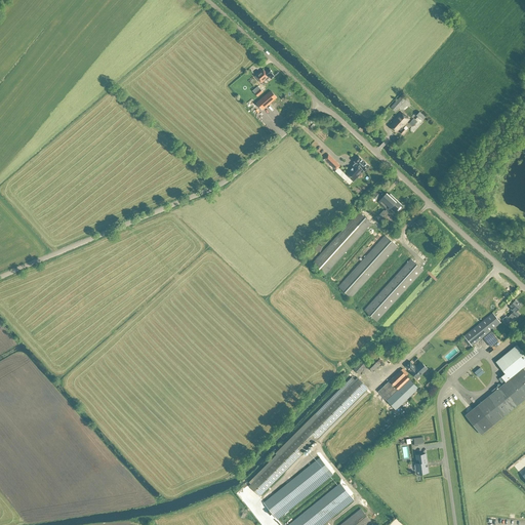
[(255,76),(261,83),(266,79),(266,80),(270,77),(271,78),(274,76),(271,73),(272,72),(270,69),(266,72),(263,69),(255,76)]
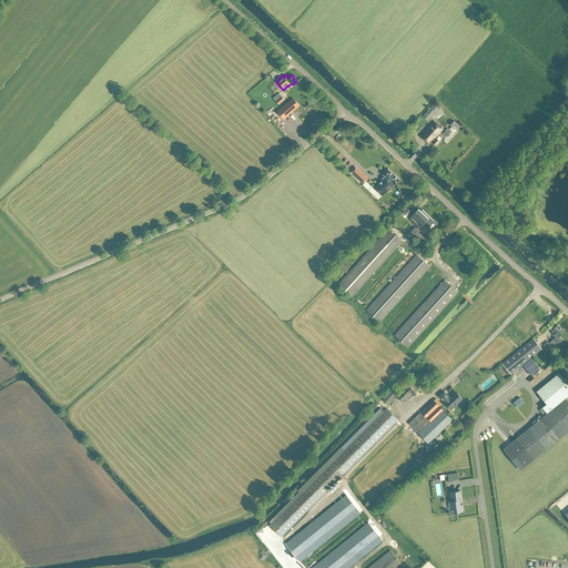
[(279,104),(284,99),(280,93),(273,98),(279,104)]
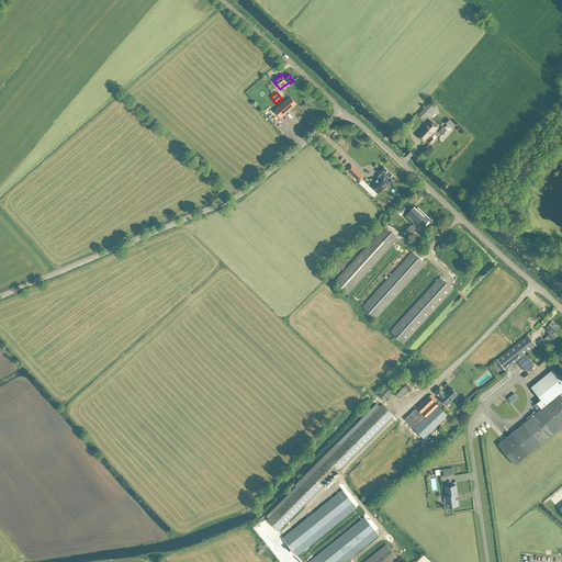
[(295,104),(290,98),(276,110),(281,116),(295,104)]
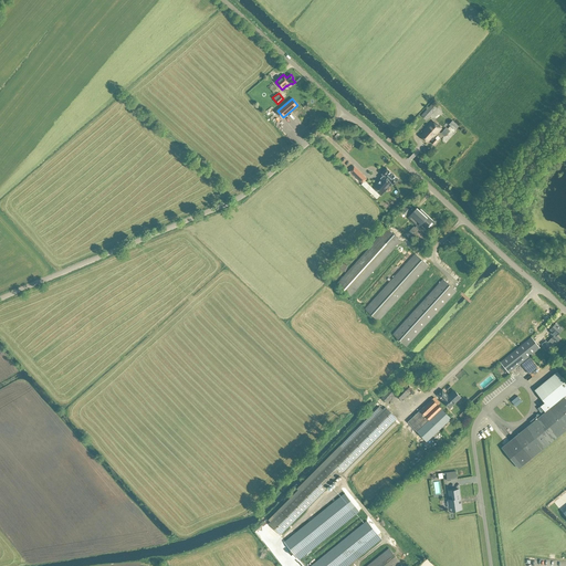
[(426,119),(437,107),(432,103),(421,116),(426,119)]
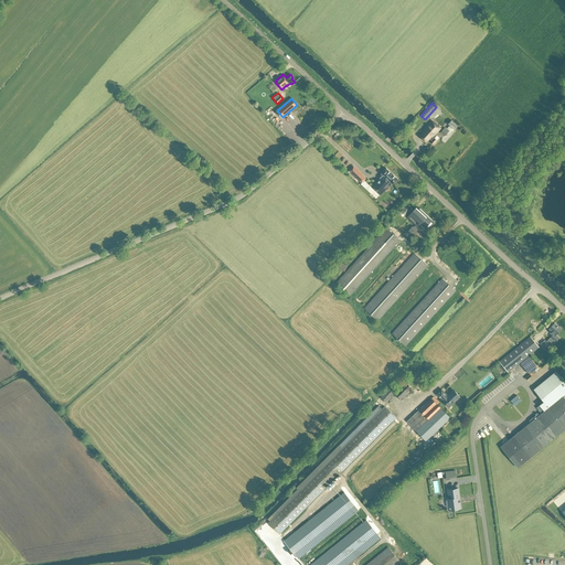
[(455,129),(458,126),(451,119),(448,124),(455,129)]
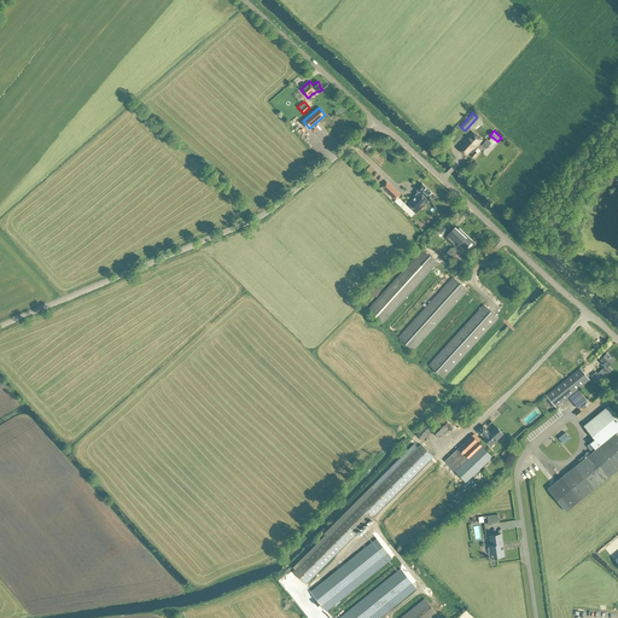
[(474,151),(473,150),(482,140),(472,132),(462,143),(464,144),(459,149),(466,156),(470,152),(472,153),(471,156),(474,158),(478,153),(481,151),(478,149),(474,151)]
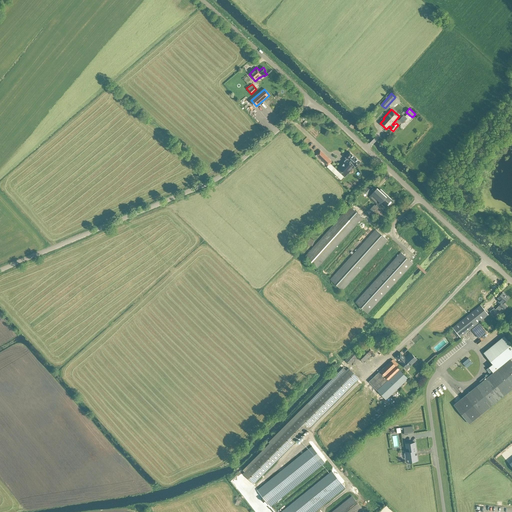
[(332,161),(320,150),(316,154),(327,166),(332,161)]
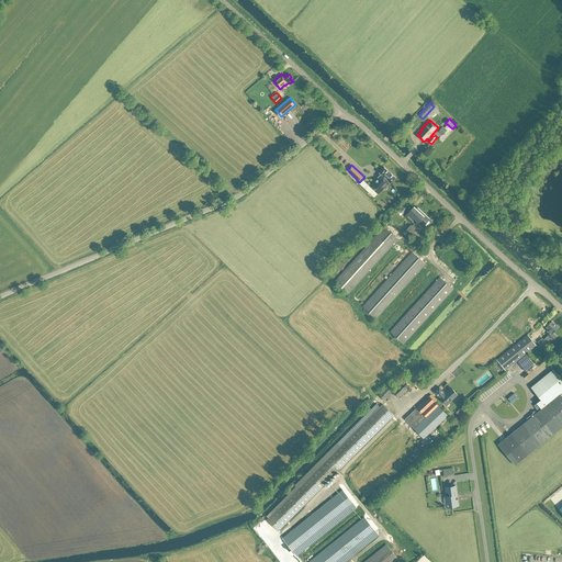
[(391,182),(395,178),(384,167),(379,172),(381,173),(370,186),(379,194),(390,182),(391,182)]
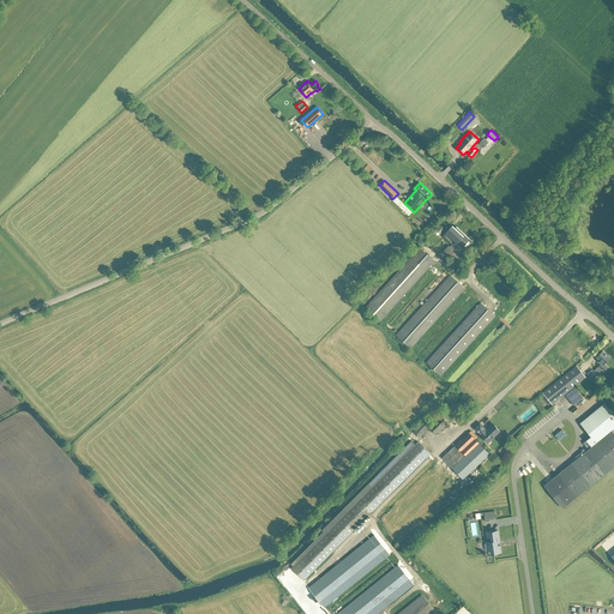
[(446,229),(439,223),(434,229),(440,234),(446,229)]
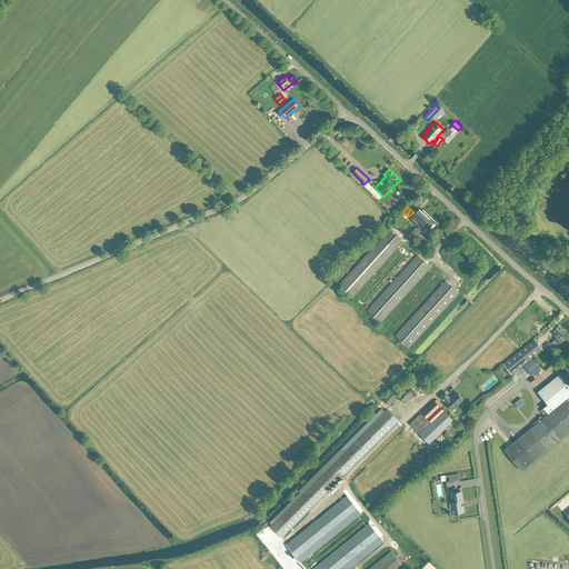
[(433,220),(427,213),(423,210),(417,217),(417,218),(416,220),(418,222),(420,220),(428,227),(433,220)]
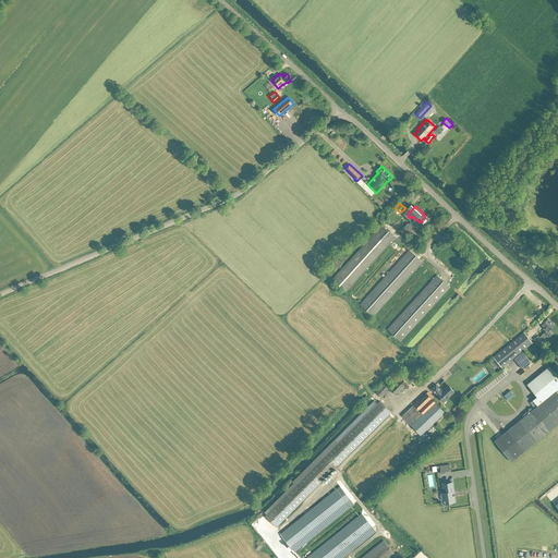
[(420,231),(411,222),(409,225),(408,223),(402,229),(407,232),(413,238),(420,231)]
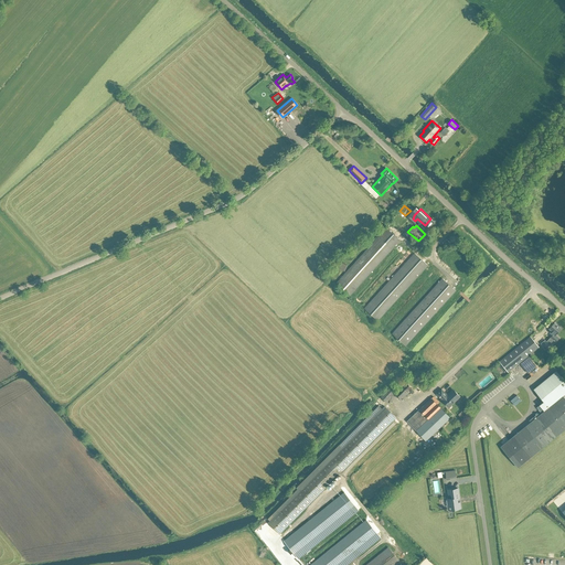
[(350,295),(400,240),(386,227),(337,283),(350,295)]
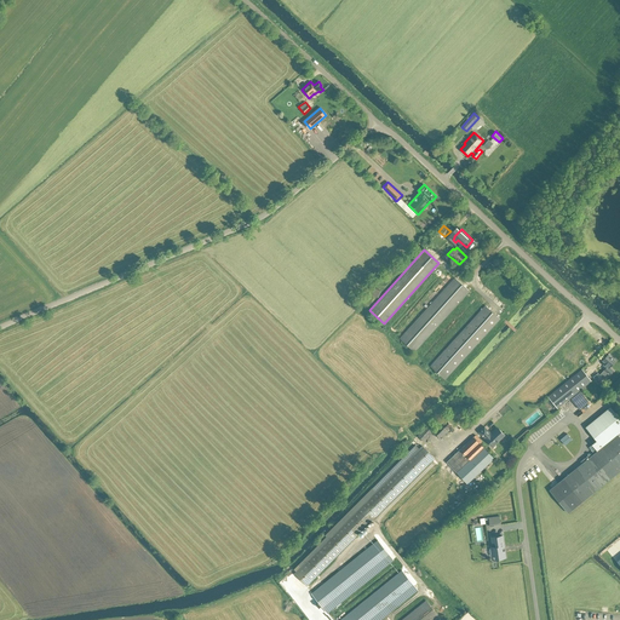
[(414,351),(469,291),(454,277),(400,338),(414,351)]
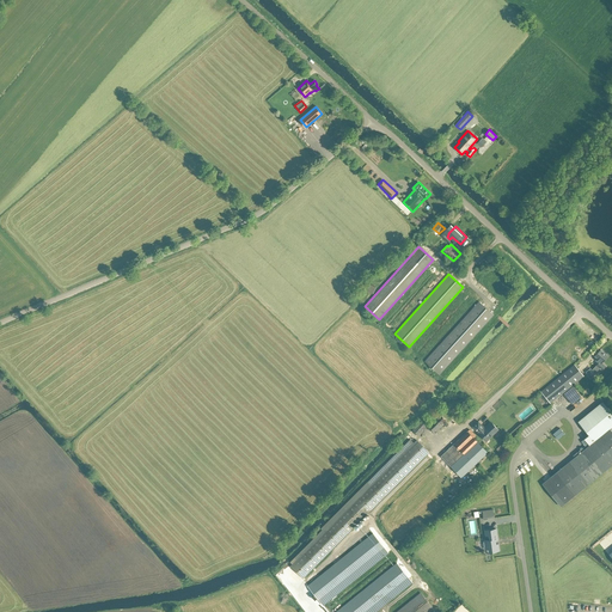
[(362,288),(373,293),(375,287),(366,282),(362,288)]
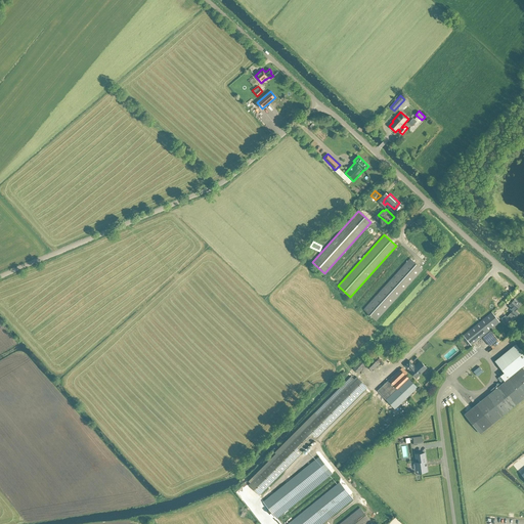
[(377,320),(423,269),(410,258),(364,309),(377,320)]
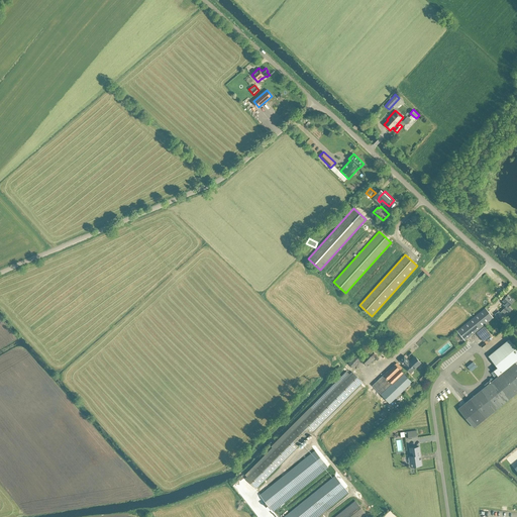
[(508,313),(511,309),(508,306),(513,301),(507,296),(503,300),(505,303),(503,304),(506,306),(500,312),(499,311),(495,314),(499,319),(503,316),(502,315),(506,311),(508,313)]
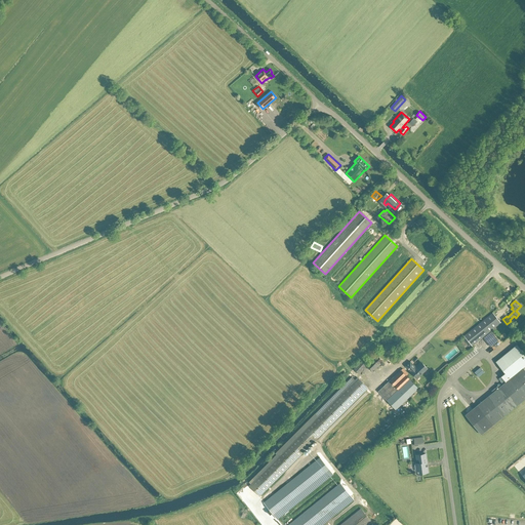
[(472,346),(500,323),(492,313),(465,336),(472,346)]
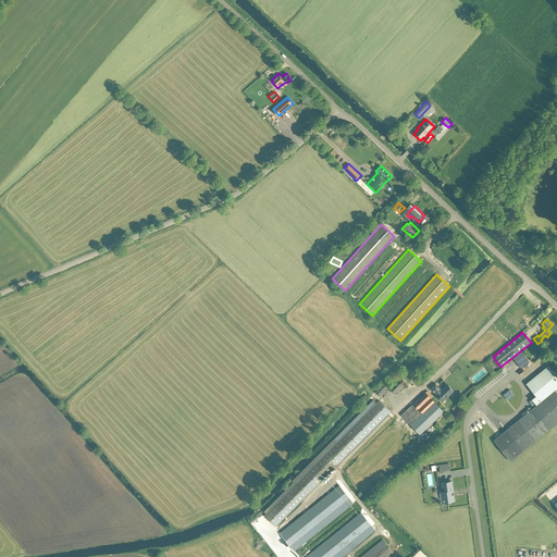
[(556,376),(548,366),(527,384),(536,396),(532,399),(536,406),(532,409),(530,408),(521,415),(523,417),(494,441),(510,460),(556,422),(556,376)]
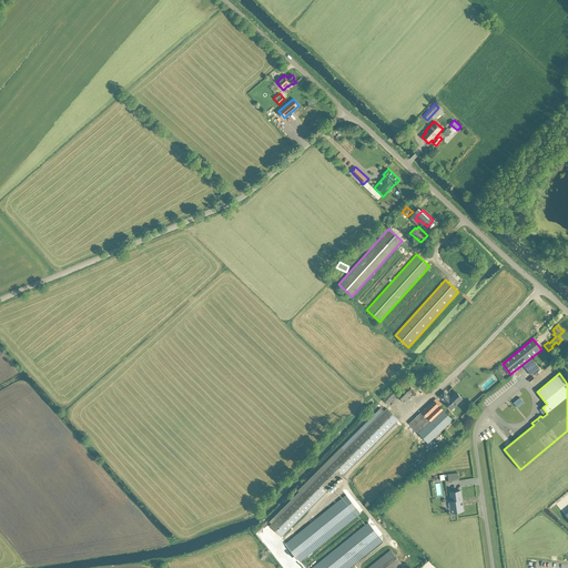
[(415,389),(408,384),(404,388),(403,387),(396,395),(404,403),(411,395),(411,394),(412,393),(415,395),(416,394),(414,392),(414,393),(413,392),(415,389)]
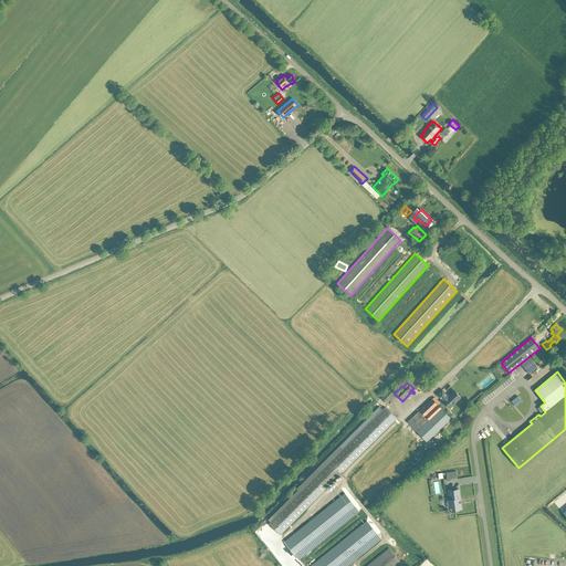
[(387,402),(394,395),(389,389),(381,397),(387,402)]
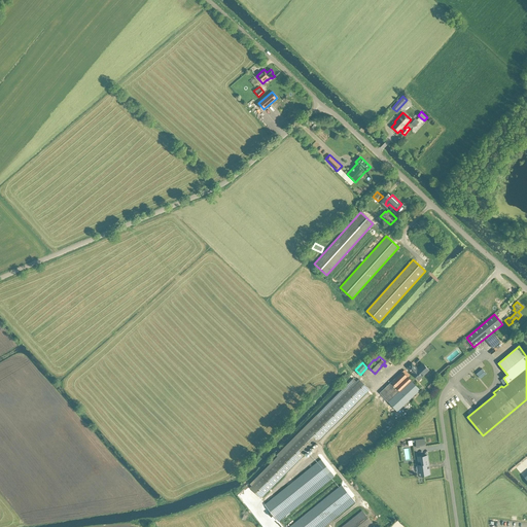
[(417,369),(412,362),(407,367),(418,379),(428,370),(423,364),(419,367),(418,367),(417,369)]
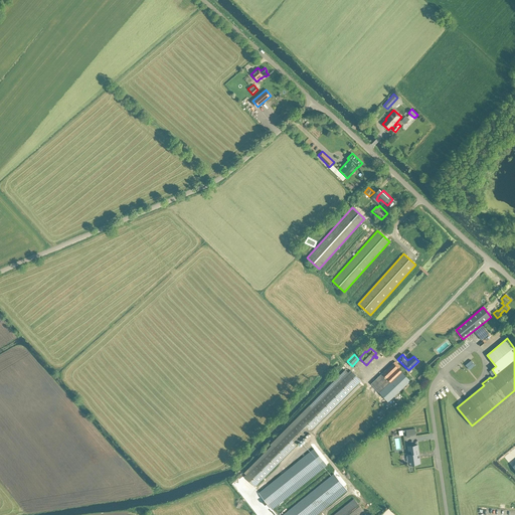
[(469,370),(475,365),(471,360),(465,365),(469,370)]
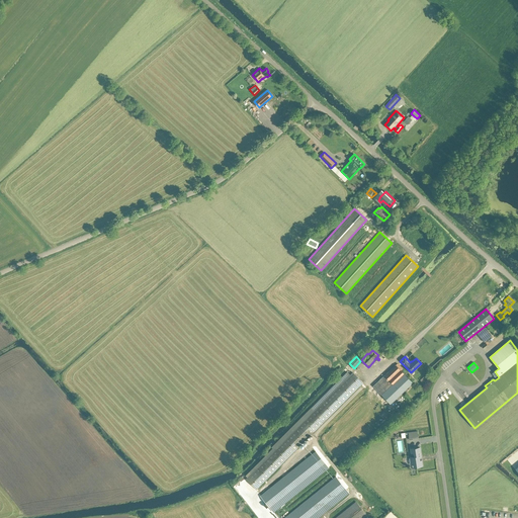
[(391,405),(413,383),(396,365),(373,386),(391,405)]
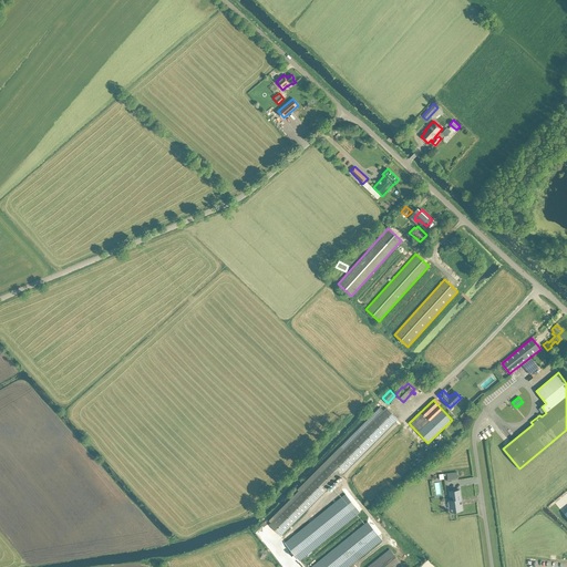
[(280,536),(397,419),(385,408),(269,524),(280,536)]
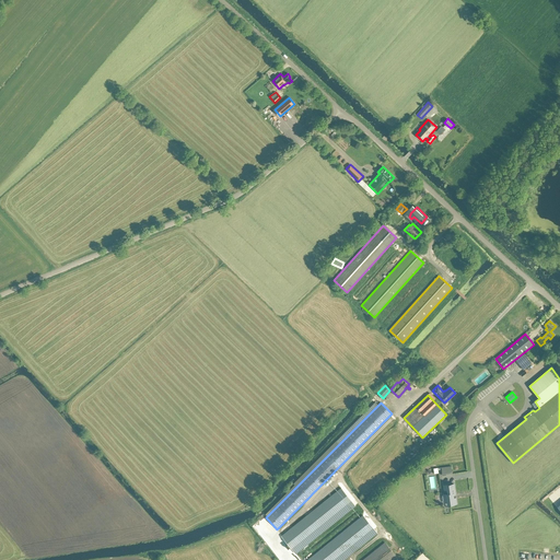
[(476,434),(485,428),(482,424),(474,432),(476,434)]
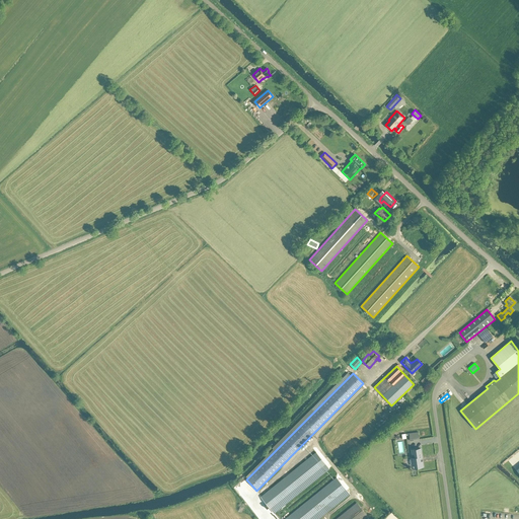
[(412,465),(415,464),(416,467),(423,466),(423,461),(421,461),(420,458),(422,458),(421,448),(412,450),(412,454),(414,454),(414,457),(411,458),(412,465)]
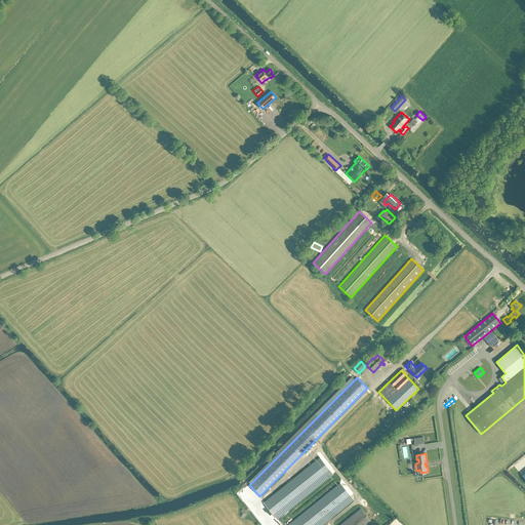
[(275,516),(330,471),(320,457),(264,502),(275,516)]
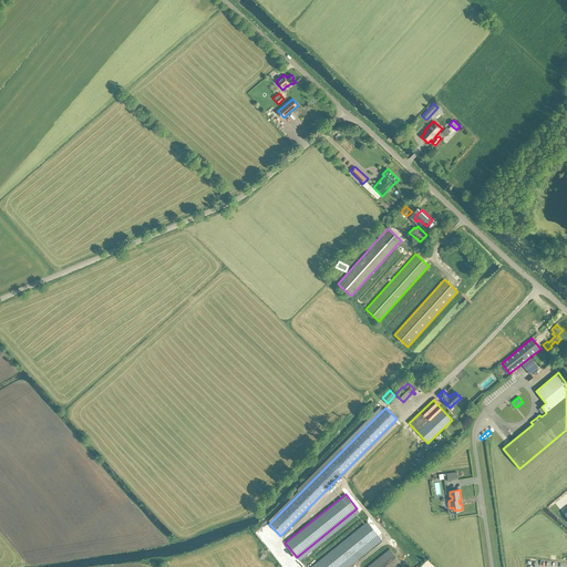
[(340,566),(379,536),(368,522),(310,566),(340,566)]
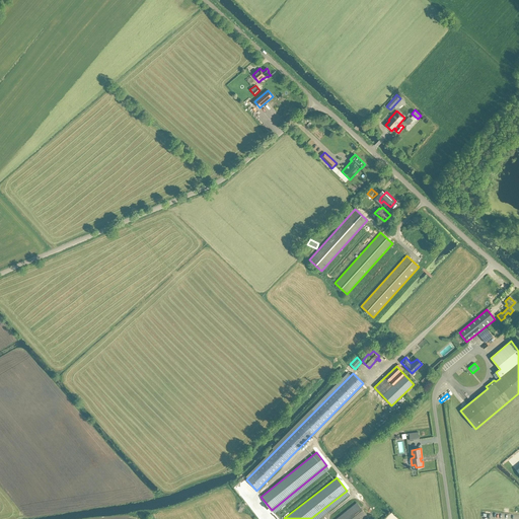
[(362,518),(367,516),(357,503),(336,518),(362,518)]
